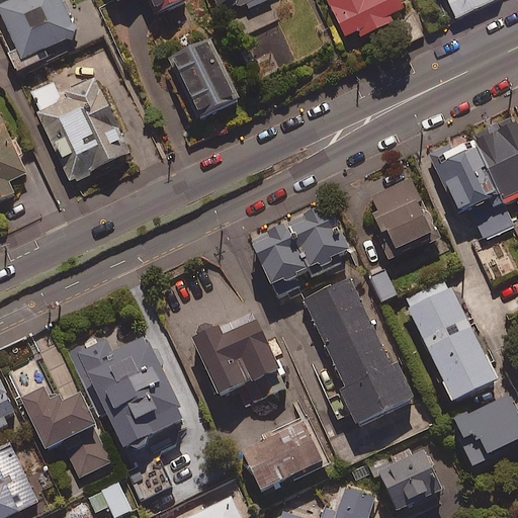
[(21,76),(47,63),(50,70),(78,56),(72,42),(80,38),(61,0),(18,0),(0,9),(21,53),(13,57),(21,76)]
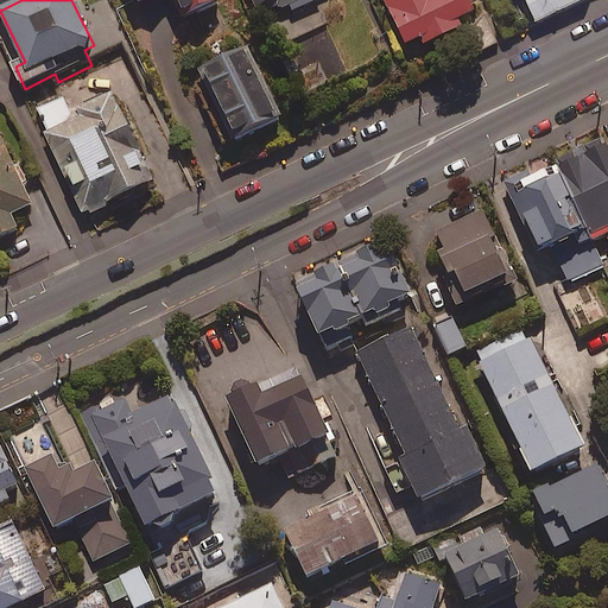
[(219,5),(216,0),(135,0),(141,11),(164,0),(176,0),(185,20),(219,5)]
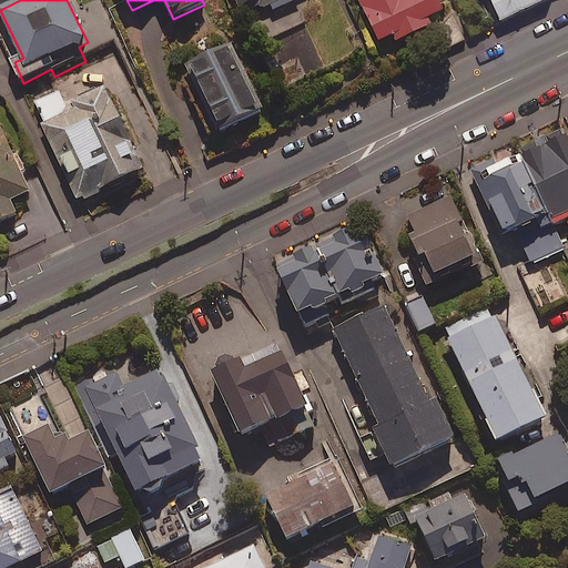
[(260,0),(266,14),(295,0),(237,0),(241,7),(253,0),(260,0)]
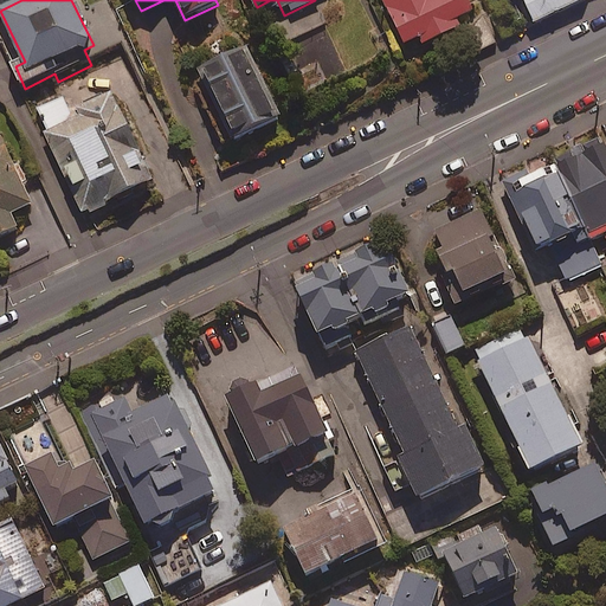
[(420,44),(461,25),(458,19),(475,12),(469,0),(384,0),(405,44),(418,38),(420,44)]
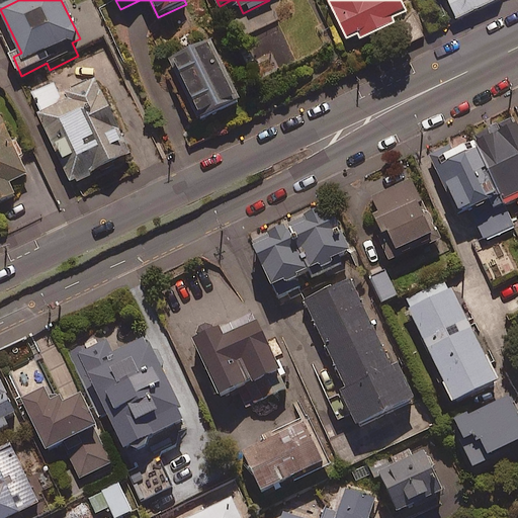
[(499,0),(450,0),(459,19),(499,0)]
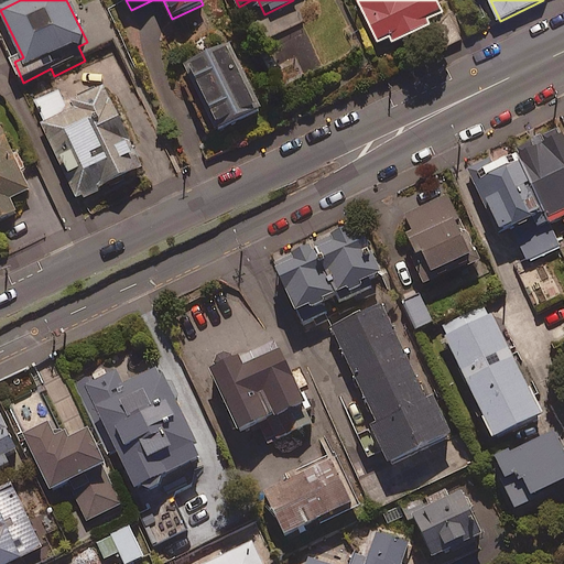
[(258,115),(227,50),(187,68),(218,133),(258,115)]
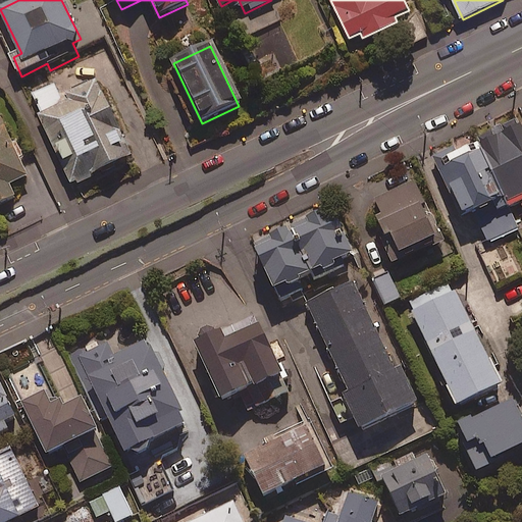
[(133,155),(95,79),(60,95),(55,84),(31,95),(73,184),(133,155)]
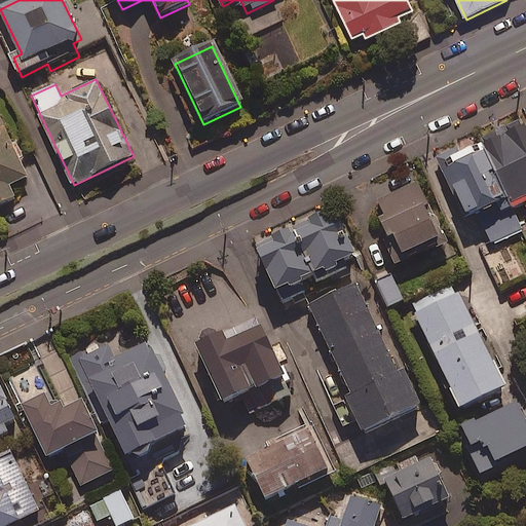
[(525,127),(523,122),(441,161),(467,217),(505,198),(511,210),(525,201),(525,127)]
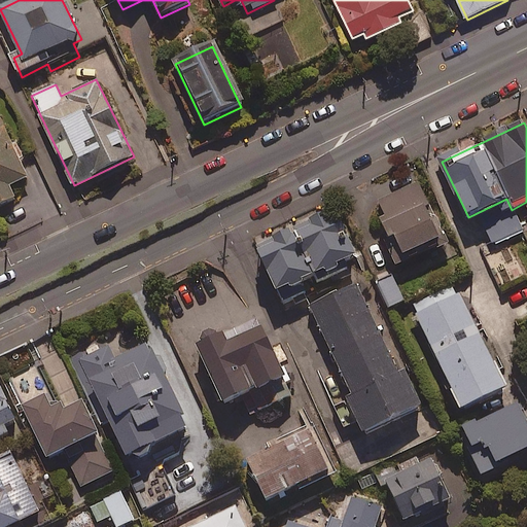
[(0,127),(0,204),(15,198),(9,185),(27,177),(3,126),(0,127)]
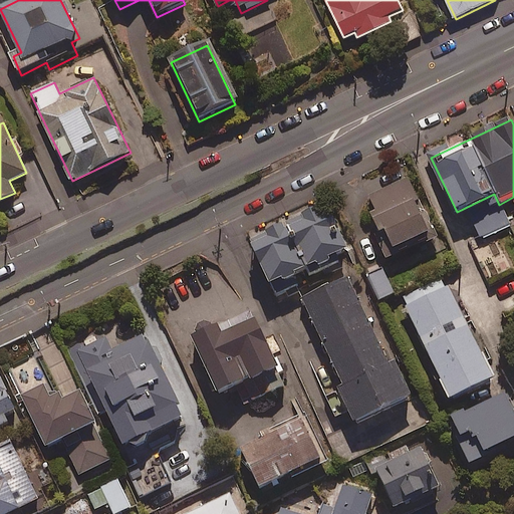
[(435,230),(429,232),(409,185),(363,204),(391,264),(398,261),(395,254),(420,244),(423,253),(442,244),(435,230)]
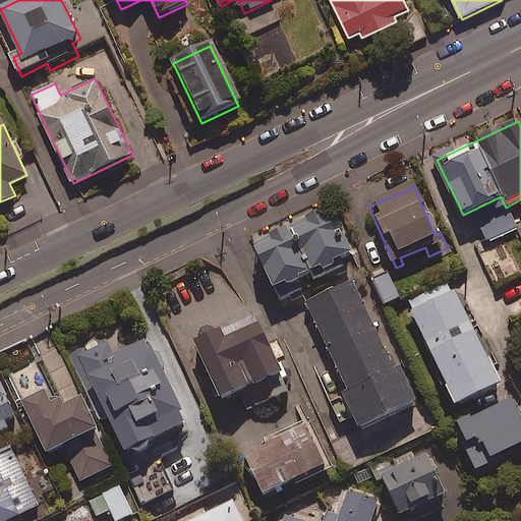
[(352,255),(332,210),(254,245),(280,301),(305,290),(300,279),(310,275),(312,279),(338,268),(336,263),(352,255)]
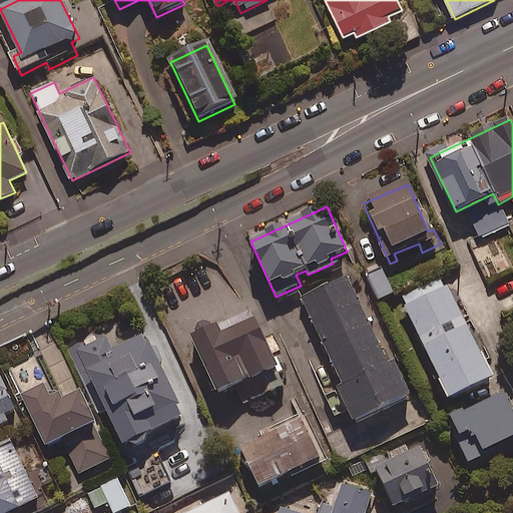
[(509,223),(503,208),(473,221),(480,236),(509,223)]
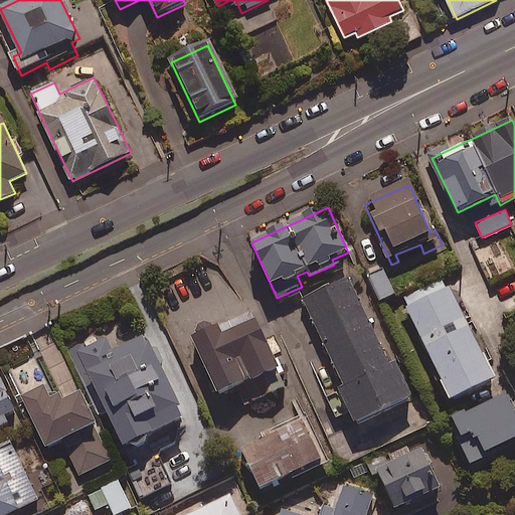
[(514,277),(514,274),(504,245),(484,252),(496,285),(514,277)]
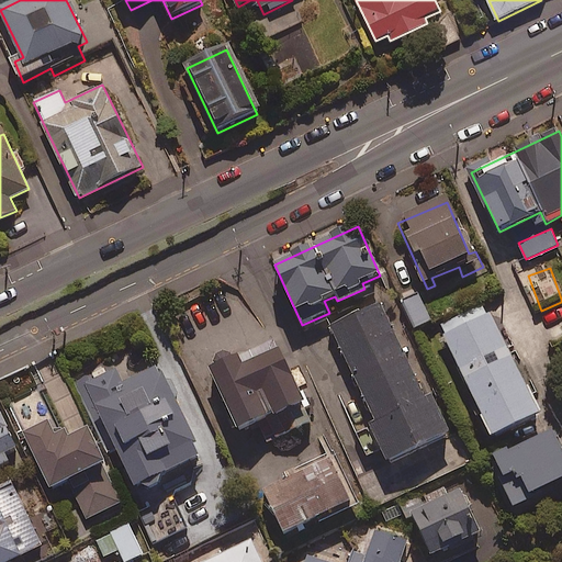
[(540,413),(486,303),(439,326),(493,436),(540,413)]
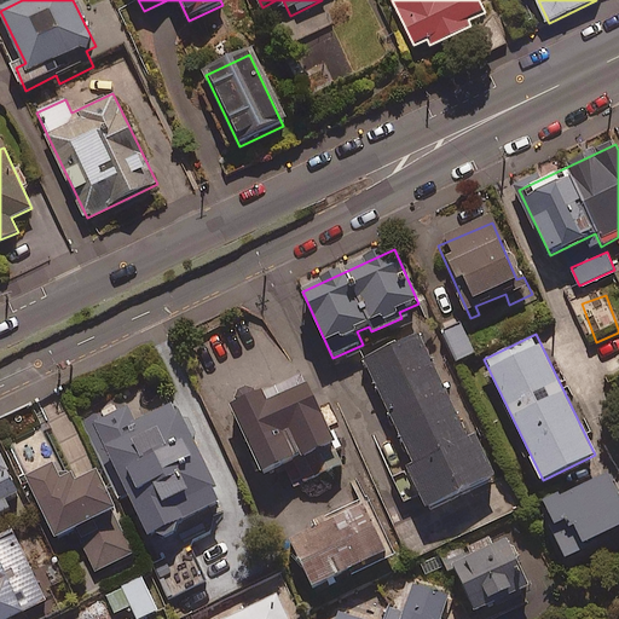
[(412,515),(424,519),(497,486),(476,439),(468,443),(423,341),(366,366),(414,473),(405,476),(411,487),(405,498),(405,507),(412,515)]
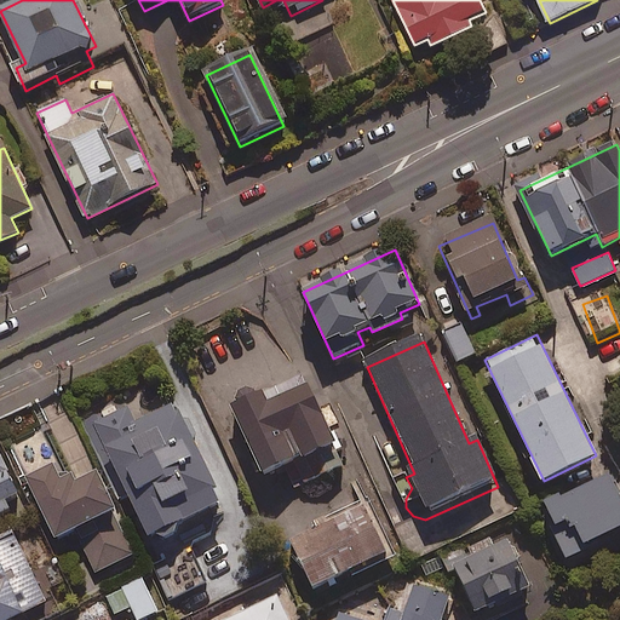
[(344,466),(305,377),(233,407),(262,475),(294,460),(304,483),(344,466)]
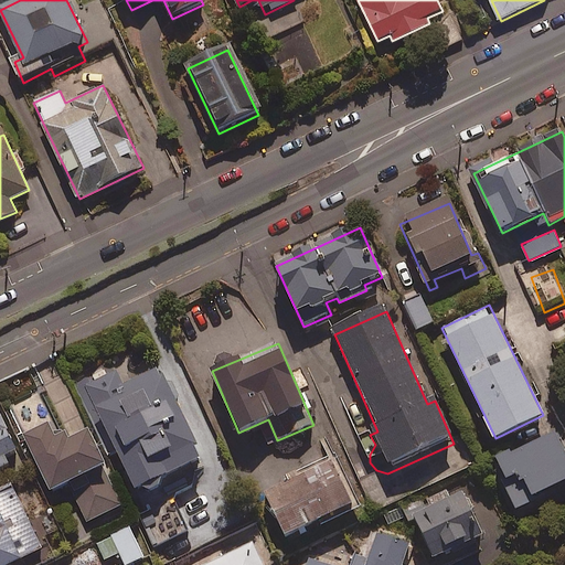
[(161,477),(201,460),(161,368),(118,386),(113,373),(86,385),(97,409),(92,412),(110,454),(118,450),(136,489),(140,487),(147,491),(156,490),(160,486),(161,477)]
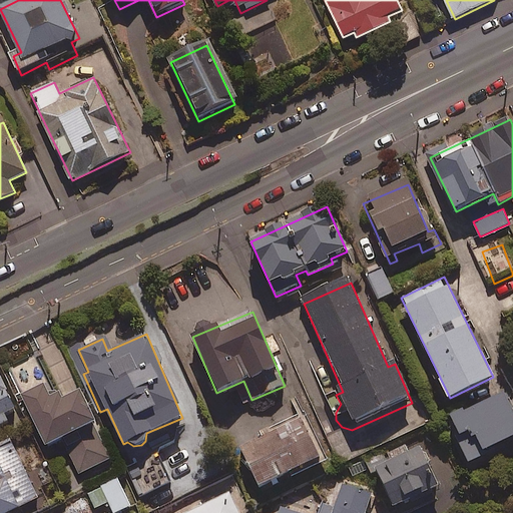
[(38,358),(11,371),(47,447),(95,424),(81,393),(64,401),(61,395),(56,397),(38,358)]
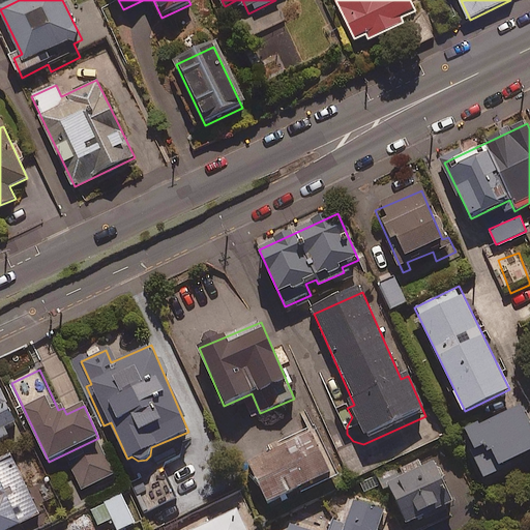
[(16,423),(0,391),(0,439),(8,436),(5,429),(16,423)]
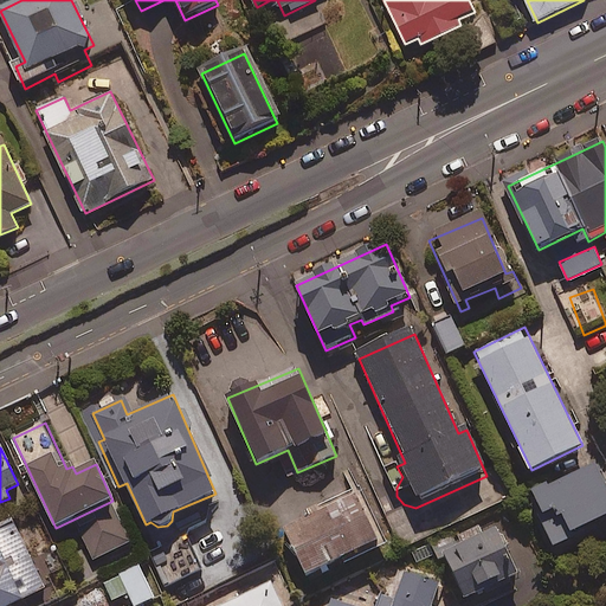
[(605,527),(605,491),(599,475),(533,503),(555,555),(574,548),(572,542),(605,527)]
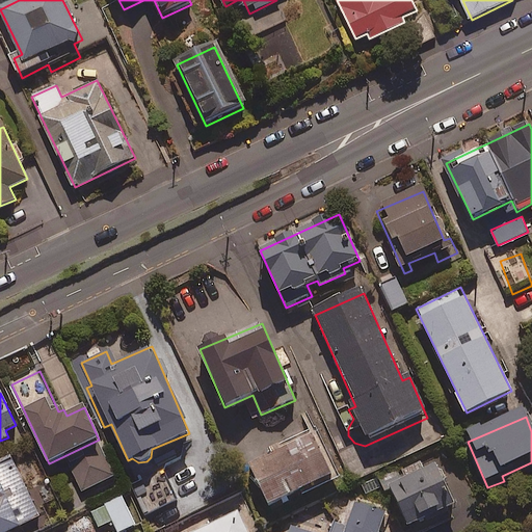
[(333,480),(313,439),(250,468),(269,509),(333,480)]
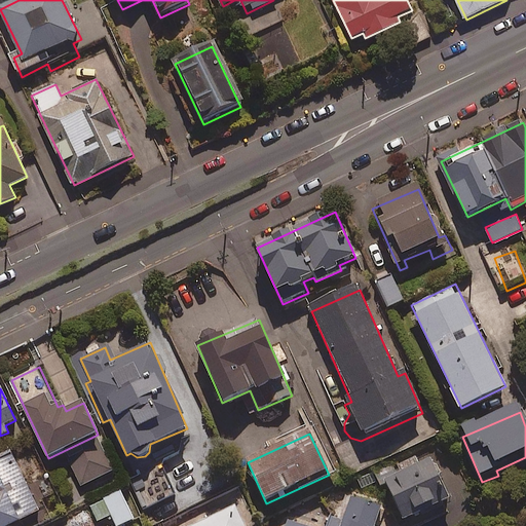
[(114,471),(102,445),(69,460),(81,486),(114,471)]
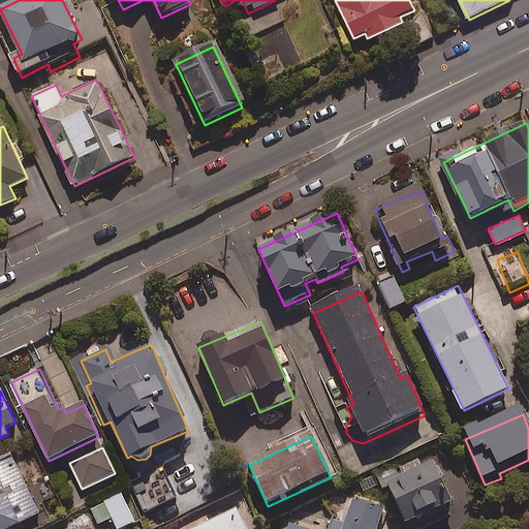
[(0,528),(8,528),(39,515),(11,456),(0,460),(0,528)]
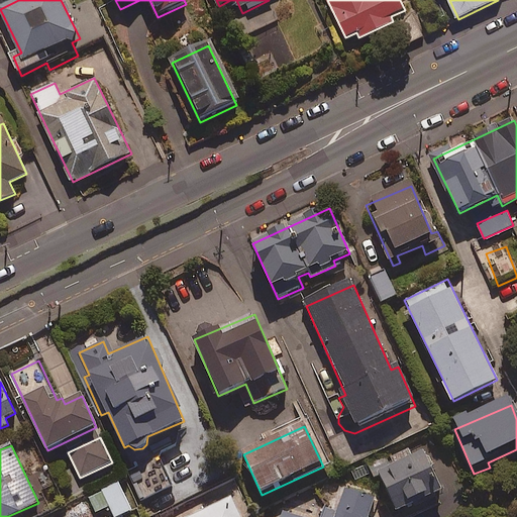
[(382,483),(399,516),(408,516),(444,499),(424,460),(382,483)]
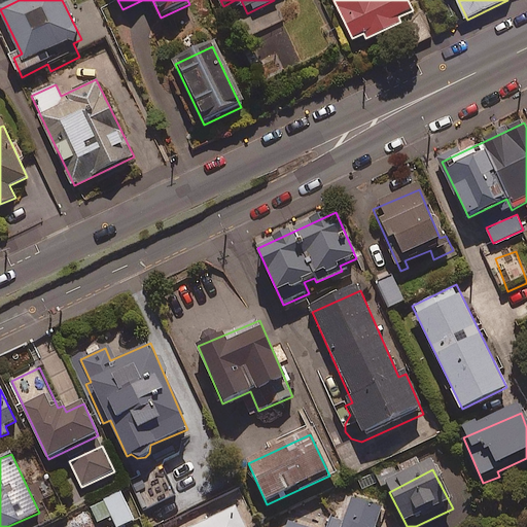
[(116,526),(142,517),(130,489),(92,505),(98,521),(112,516),(116,526)]
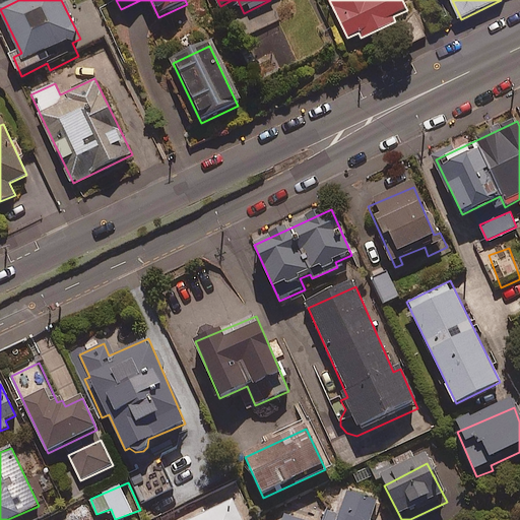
[(371,519),(378,500),(348,490),(340,513),(327,509),(323,519),(301,519),(285,515),(282,519),(371,519)]
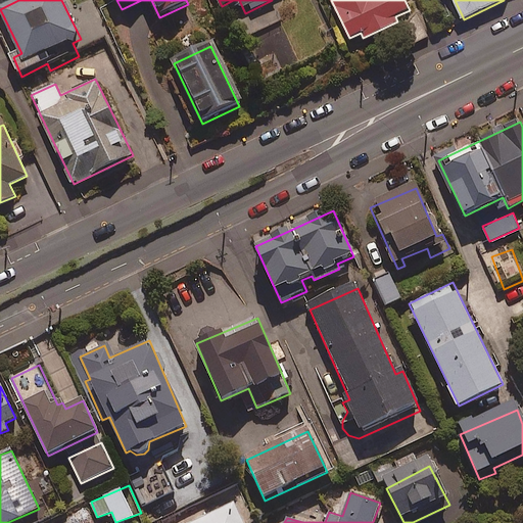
[(243,522),(233,503),(192,522),(243,522)]
